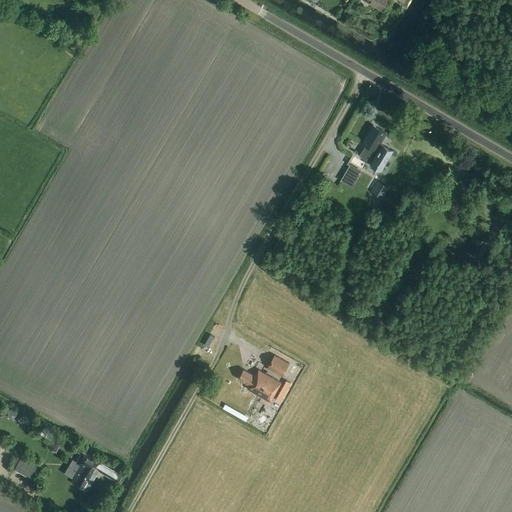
[(363,0),(381,10),(386,0),(363,0)]
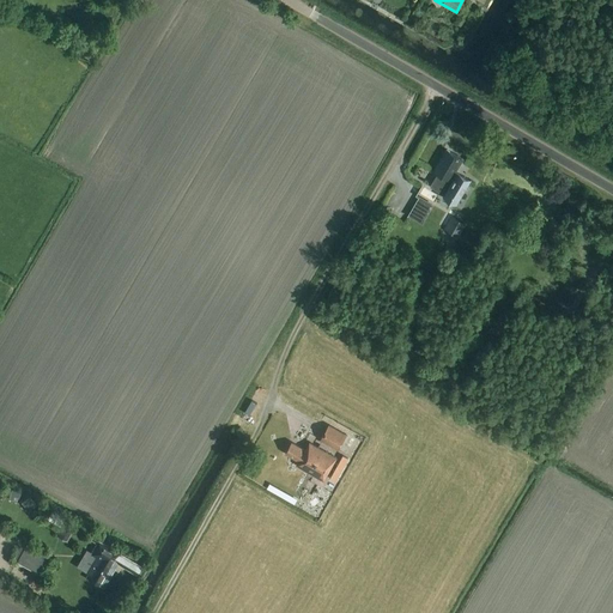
[(457,205),(472,180),(456,171),(463,158),(447,149),(434,171),(437,174),(430,187),(444,195),(443,196),(457,205)]
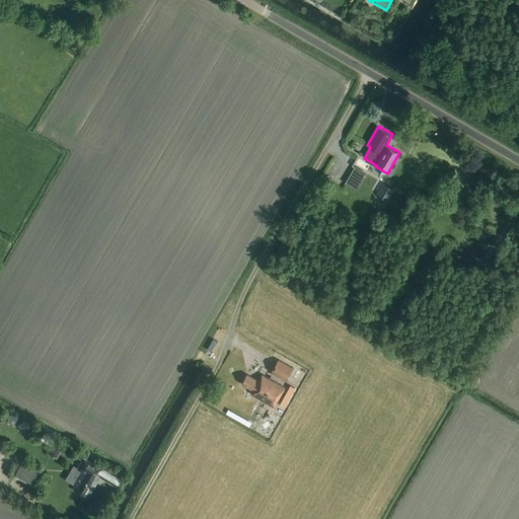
[(375,195),(388,202),(394,190),(382,182),(375,195)]
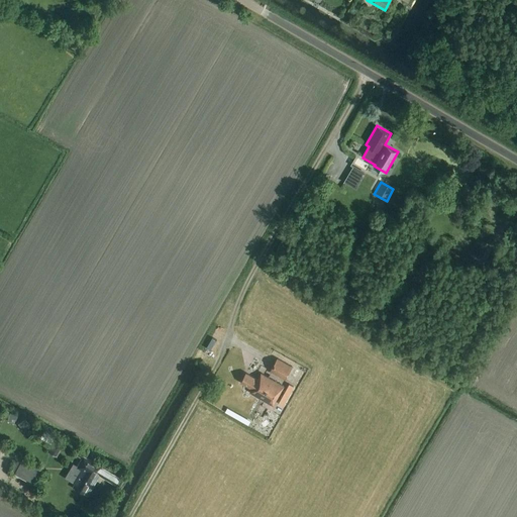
[(201,330),(195,344),(204,348),(210,334),(201,330)]
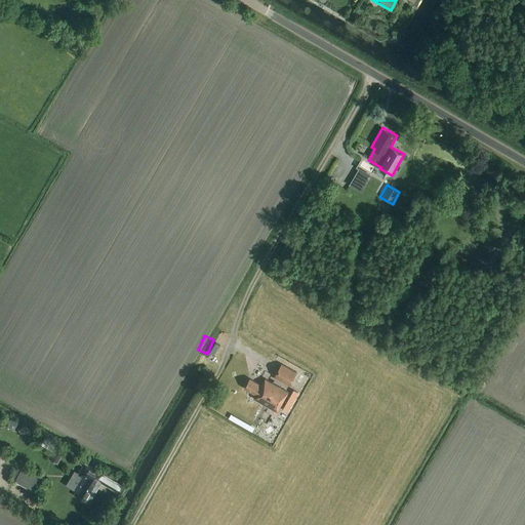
[(273,377),(289,387),(296,373),(281,364),(273,377)]
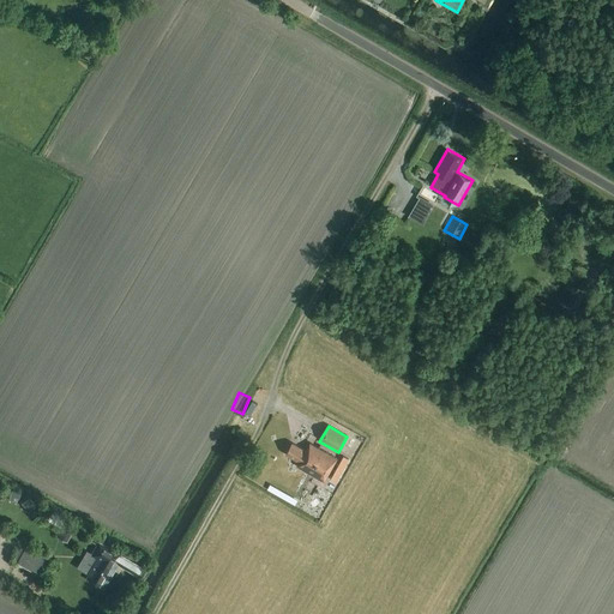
[(324,482),(337,458),(309,443),(306,450),(293,443),(286,455),(299,463),(296,467),(324,482)]
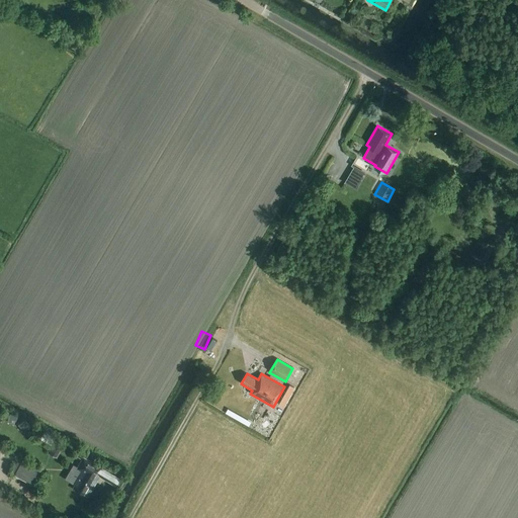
[(289,385),(279,404),(283,407),(294,387),(289,385)]
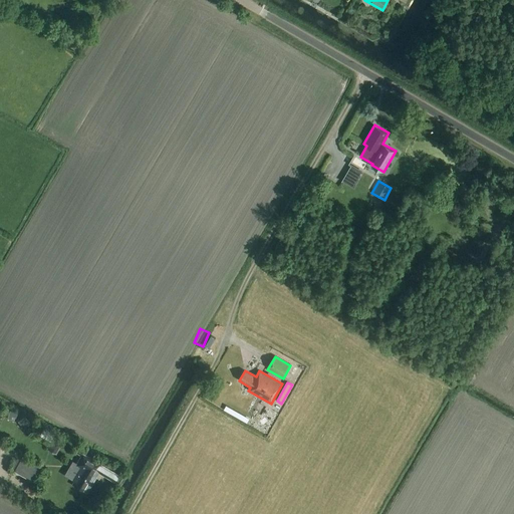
[(63,442),(53,437),(47,450),(56,455),(63,442)]
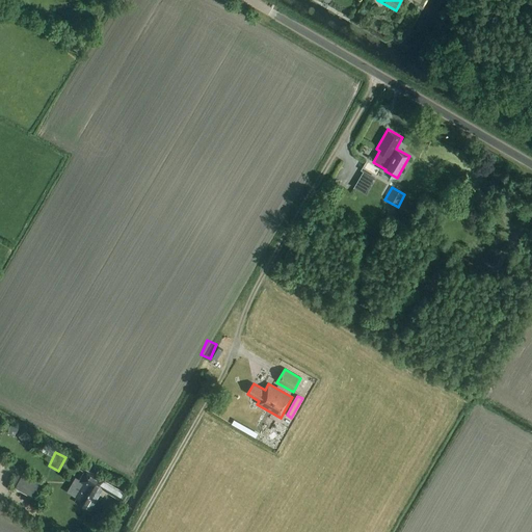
[(76,476),(67,490),(77,497),(75,501),(89,509),(96,498),(94,496),(103,480),(85,470),(80,478),(76,476)]
